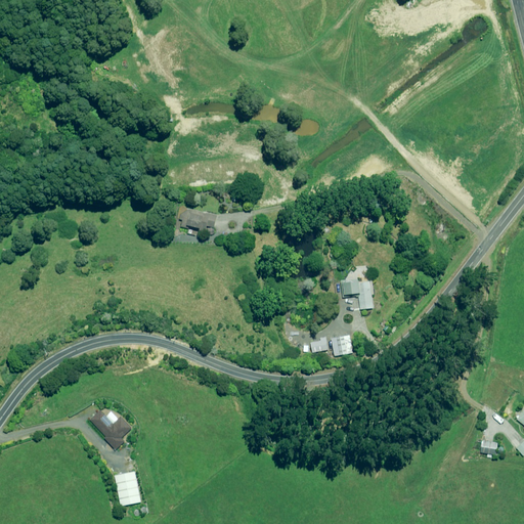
[(191,211),(188,226),(206,229),(207,226),(214,228),(217,215),(191,211)]
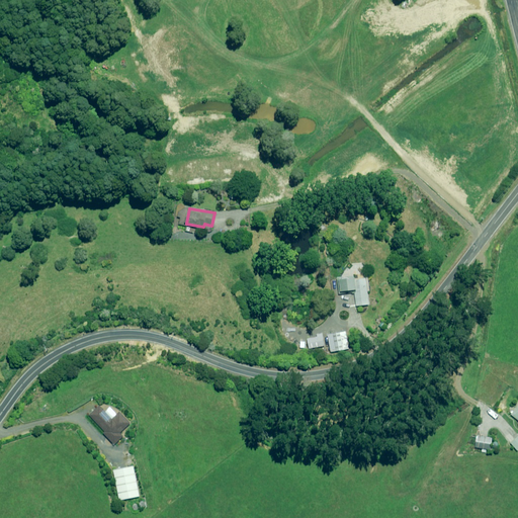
[(368,305),(365,278),(356,279),(355,277),(354,277),(354,275),(337,277),(339,294),(355,292),(356,306),(368,305)]
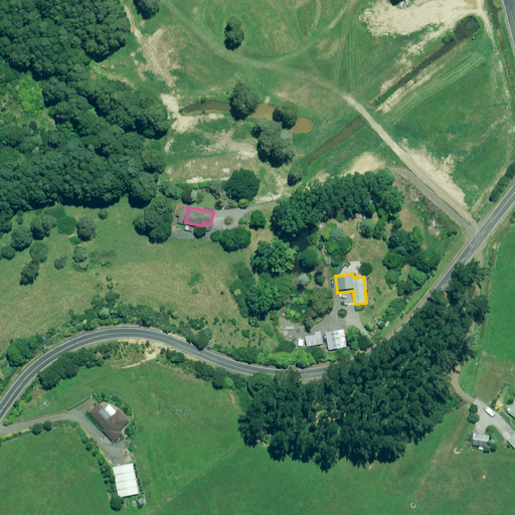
[(328,350),(346,347),(343,330),(326,333),(328,350)]
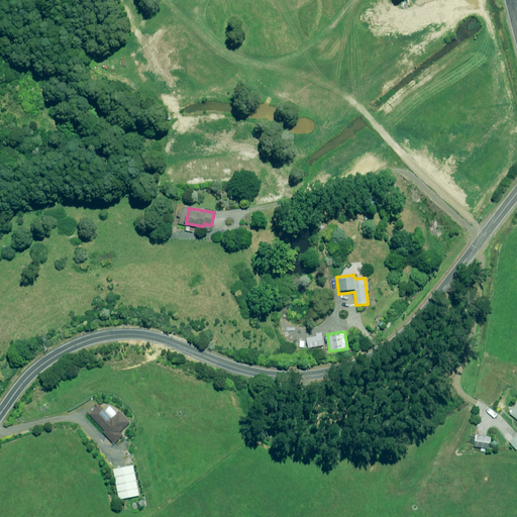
[(116,414),(110,407),(106,411),(100,405),(90,415),(105,431),(103,432),(114,444),(123,435),(120,432),(130,423),(119,411),(116,414)]
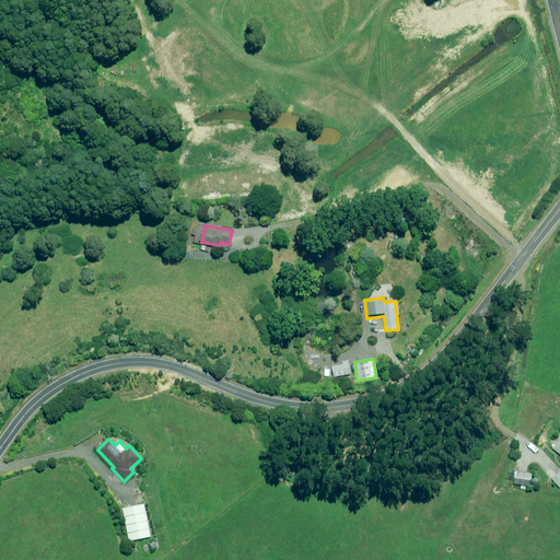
[(521,488),(525,489),(526,486),(529,487),(532,474),(515,470),(513,483),(521,485),(521,488)]
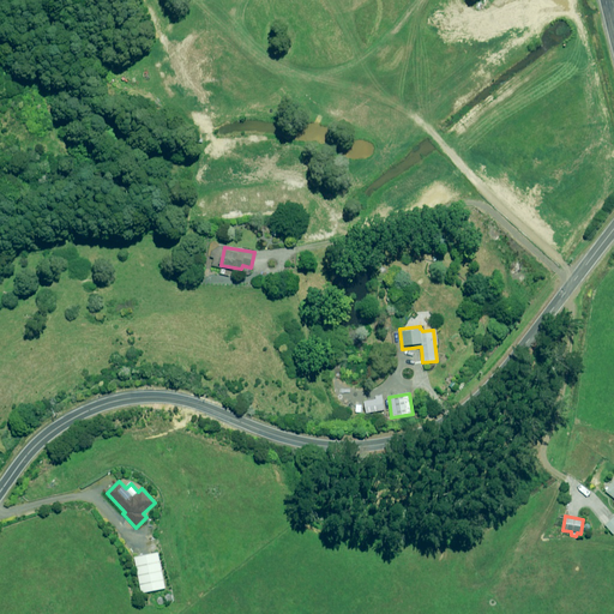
[(158,553),(134,558),(140,594),(166,589),(158,553)]
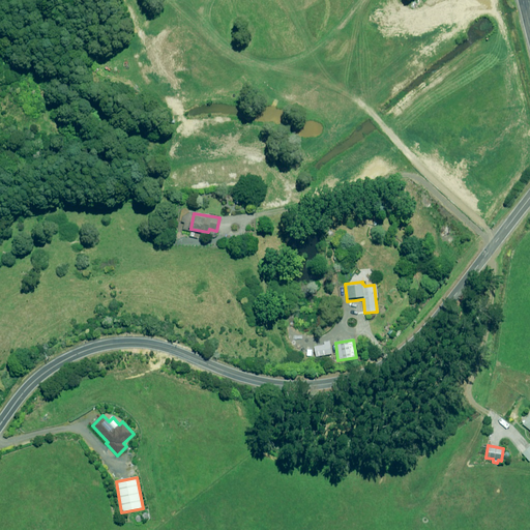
All buildings are outlined.
